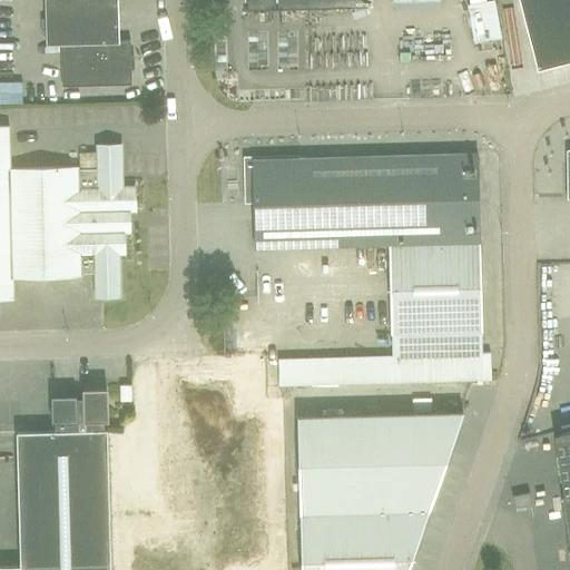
[(61,86),(131,85),(130,39),(119,40),(117,0),(45,0),(46,45),(60,43),(61,86)]
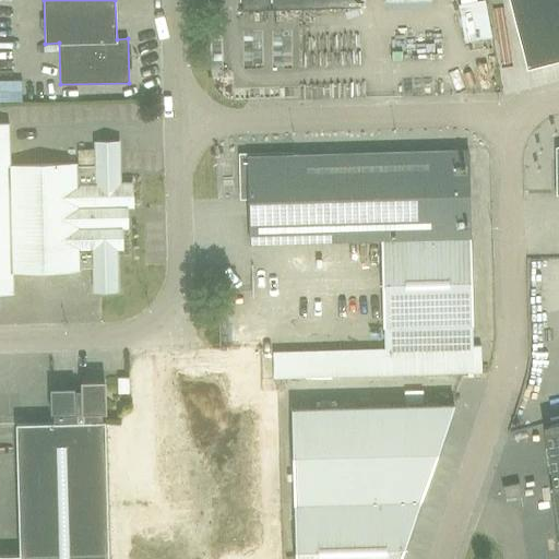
[(241,0),(242,10),(359,7),(358,0),(241,0)]
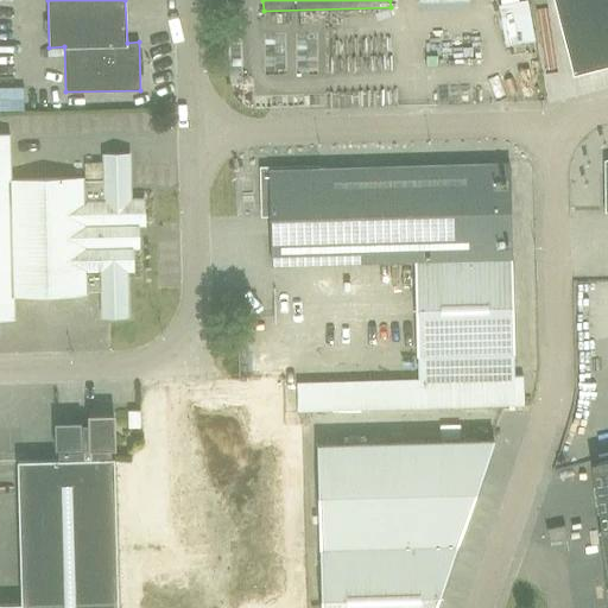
[(607,0),(552,0),(572,74),(607,63),(607,0)]
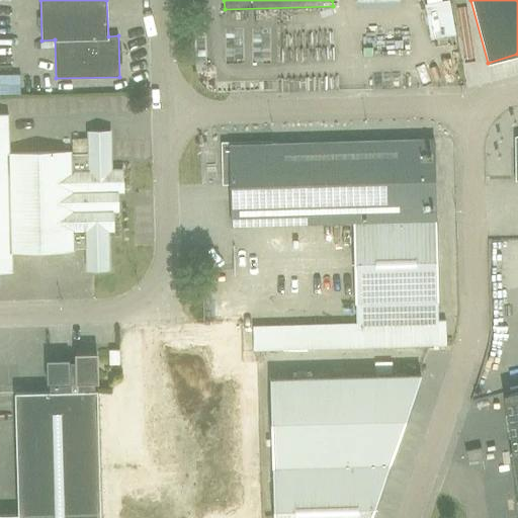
[(24,76),(0,77),(1,97),(25,96),(24,76)]
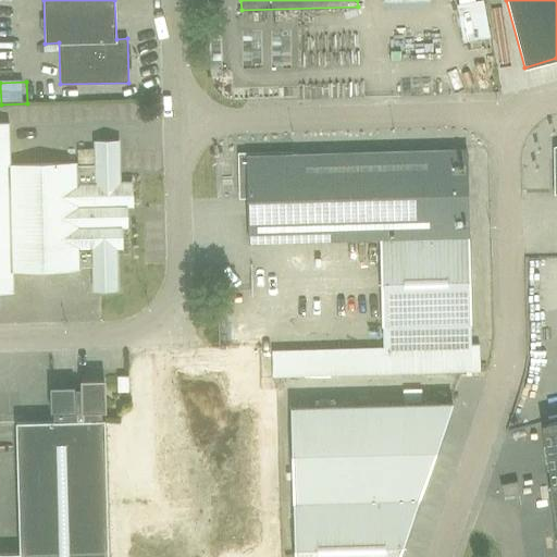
[(120,206),(132,206),(131,183),(119,183),(118,141),(95,143),(96,166),(76,166),(76,163),(9,164),(8,123),(0,123),(0,292),(13,293),(12,271),(78,270),(78,265),(93,264),(94,289),(116,289),(115,248),(121,248),(120,206)]
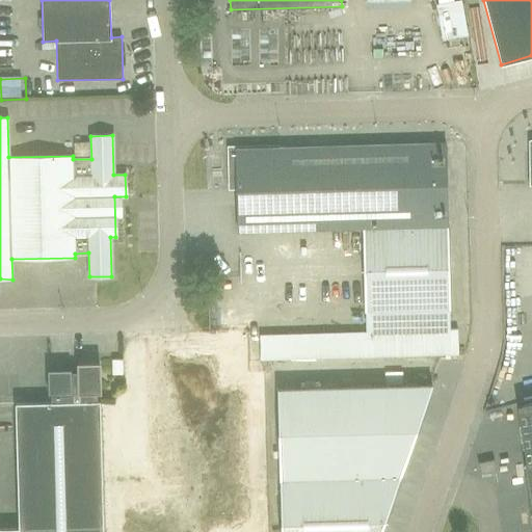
[(228,189),(236,189),(238,232),(363,228),(365,311),(450,309),(445,142),(235,148),(236,179),(228,179),(228,189)]
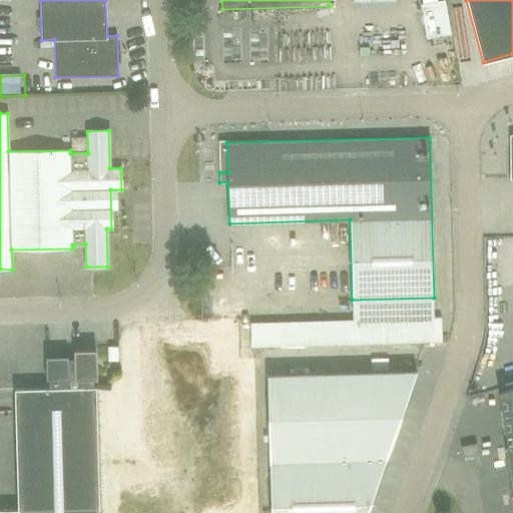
[(434,298),(352,300),(353,320),(249,323),(250,347),(442,341),(441,317),(434,318),(434,298)]
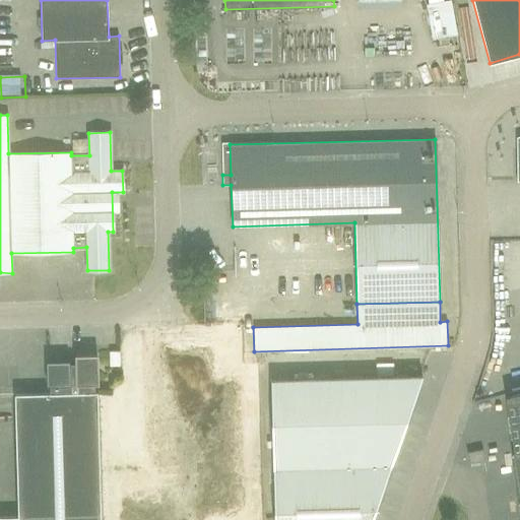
[(147,383),(152,467),(243,462),(241,424),(224,425),(222,397),(229,396),(228,380),(217,380),(215,349),(174,351),(176,381),(147,383)]
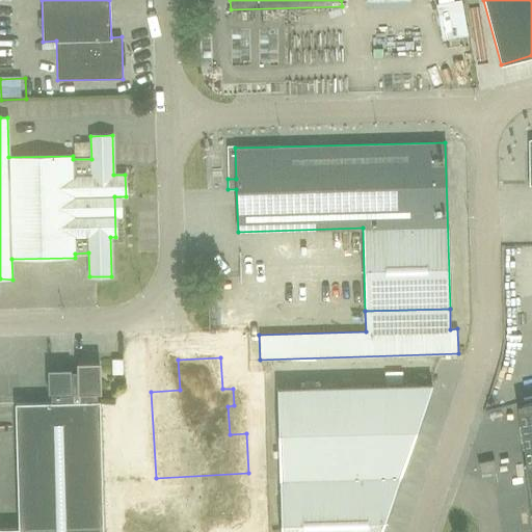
[(112,374),(123,374),(123,360),(112,360),(112,374)]
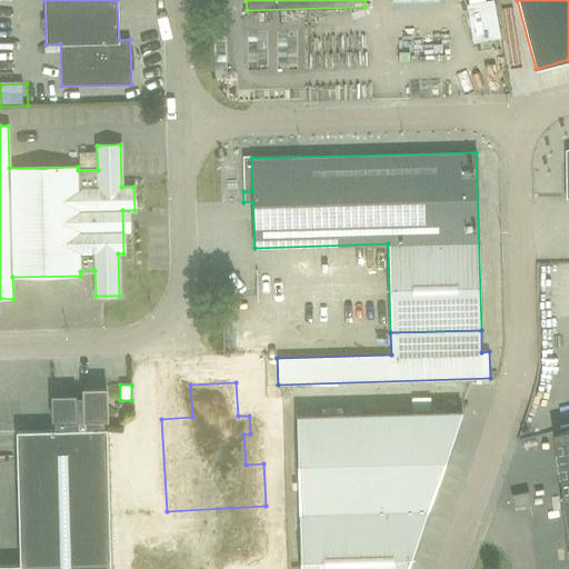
[(110,568),(107,429),(105,429),(105,420),(107,420),(107,389),(85,389),(86,397),(77,397),(77,395),(51,396),(51,421),(55,421),(55,430),(17,431),(20,567),(0,567),(0,568),(110,568)]
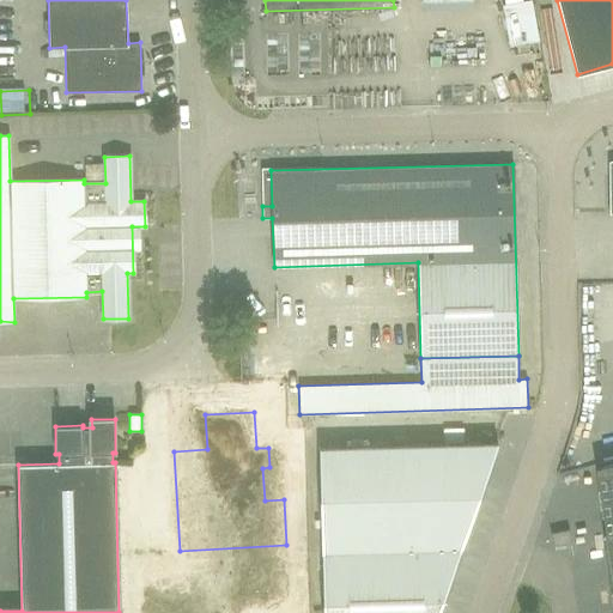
[(320,448),(323,552),(323,612),(438,612),(498,443),(320,448)]
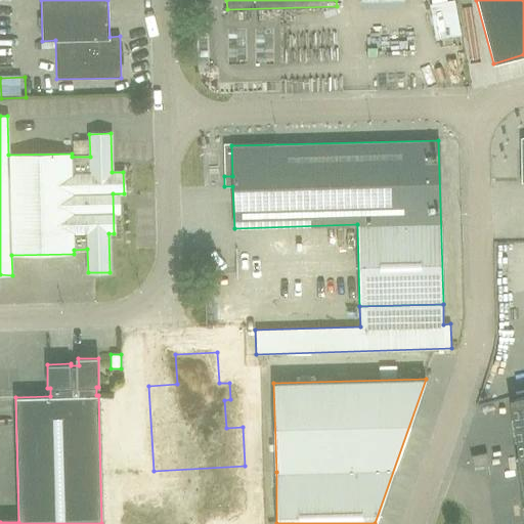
[(523,504),(523,394),(511,398),(519,454),(517,454),(523,504)]
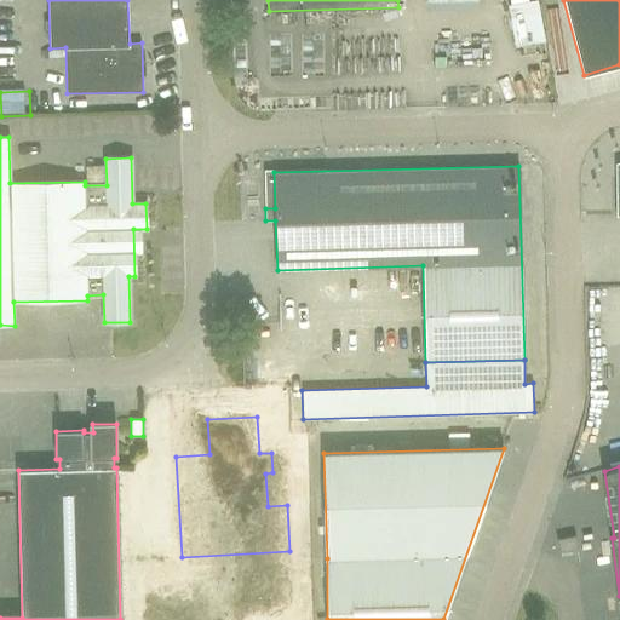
[(560,551),(578,547),(574,535),(557,539),(560,551)]
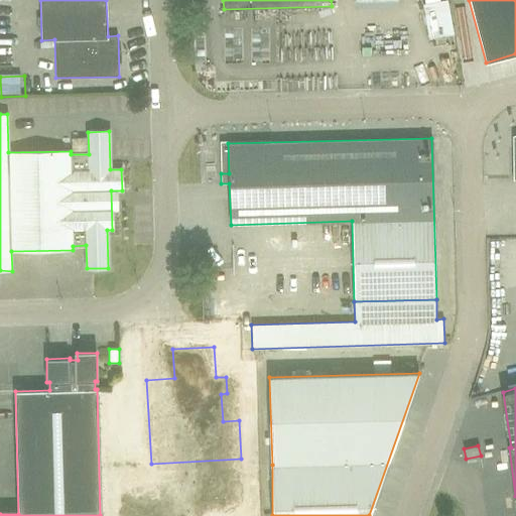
[(127,496),(127,515),(154,515),(155,497),(127,496)]
